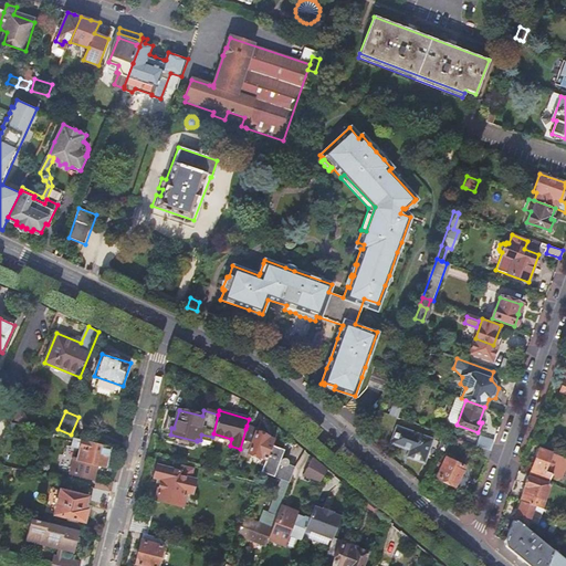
[(273,439),(274,437),(247,426),(245,429),(273,439)]
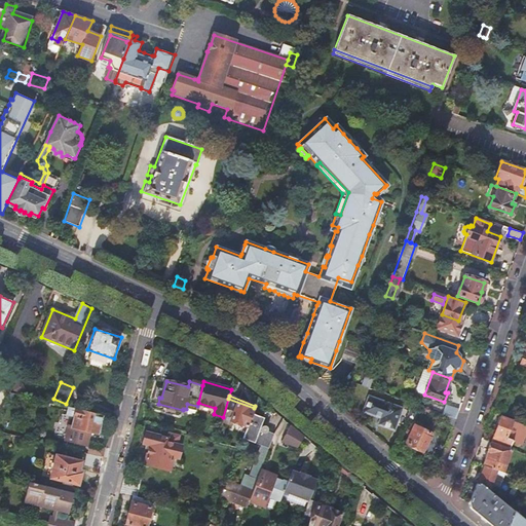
[(369,396),(364,411),(381,417),(378,424),(395,429),(402,408),(369,396)]
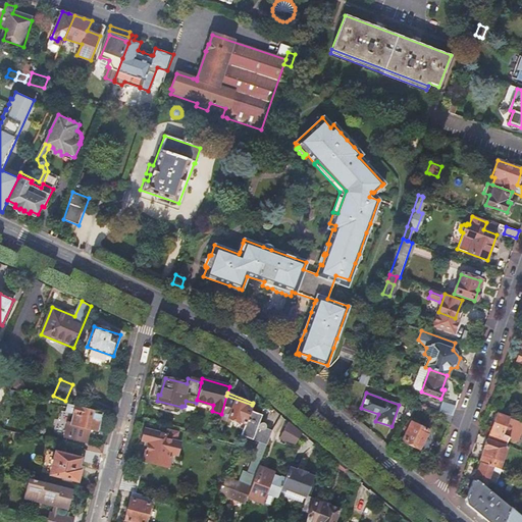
[(250,412),(252,405),(226,396),(221,414),(220,417),(228,420),(229,417),(246,422),(250,412)]
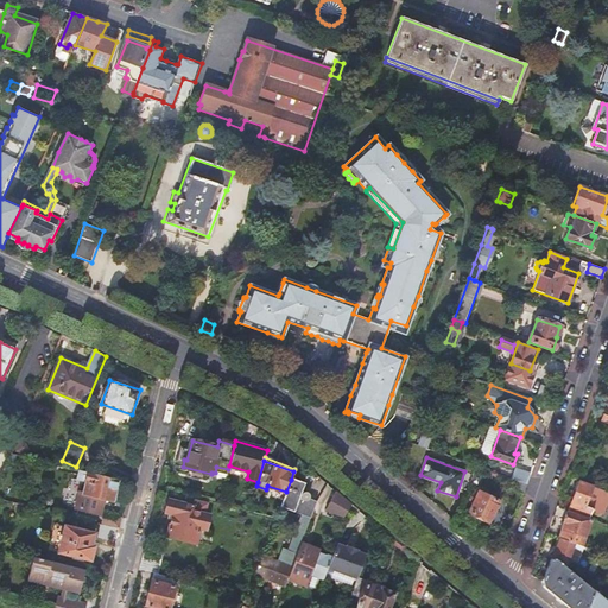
[(86,483),(83,494),(84,495),(82,505),(95,508),(96,502),(103,505),(105,500),(113,502),(119,480),(90,473),(78,470),(76,481),(86,483)]
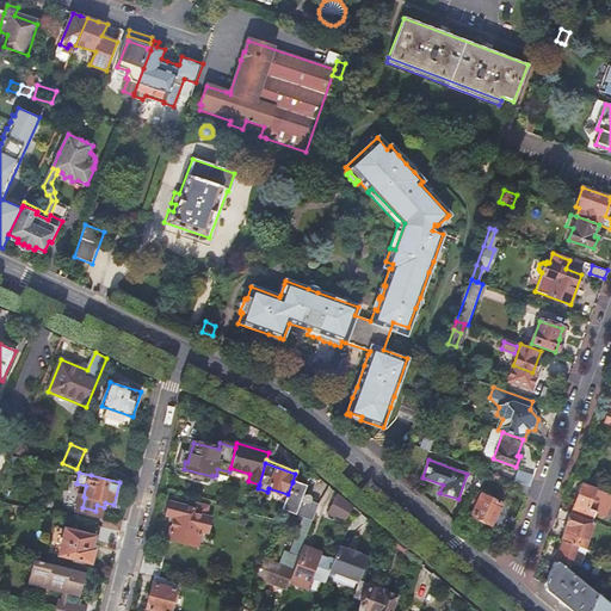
[(514,481),(529,487),(532,479),(519,473),(517,474),(514,481)]
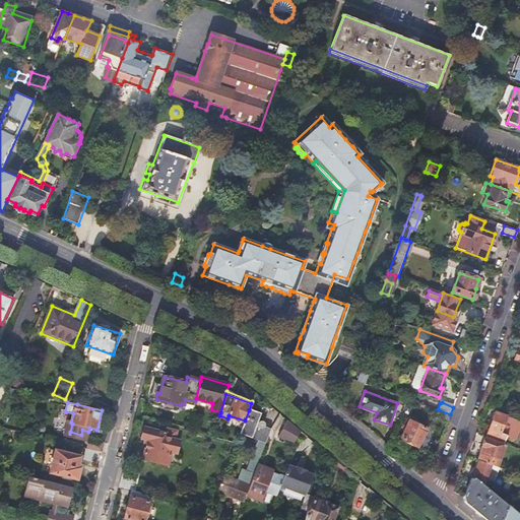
[(447,423),(450,414),(438,409),(435,417),(447,423)]
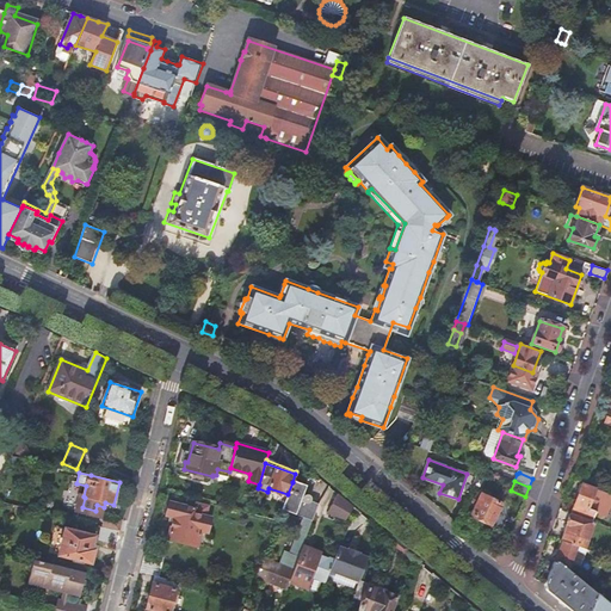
[(302,517),(308,501),(310,500),(310,499),(309,499),(309,498),(308,498),(308,497),(307,497),(306,497),(304,497),(303,498),(303,499),(301,499),(306,487),(292,482),(288,494),(282,508),(302,517)]
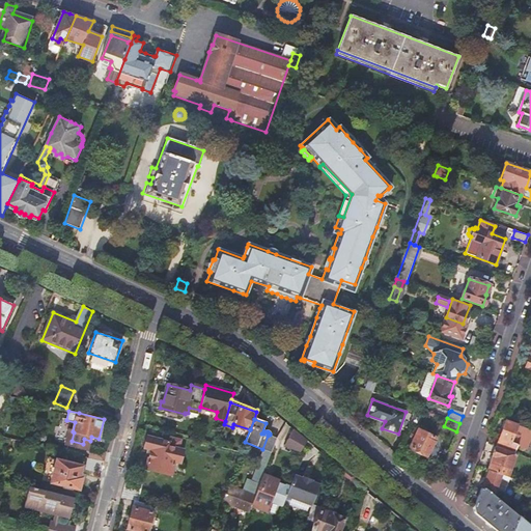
[(496,446),(514,452),(516,446),(527,449),(530,437),(530,429),(505,420),(496,446)]
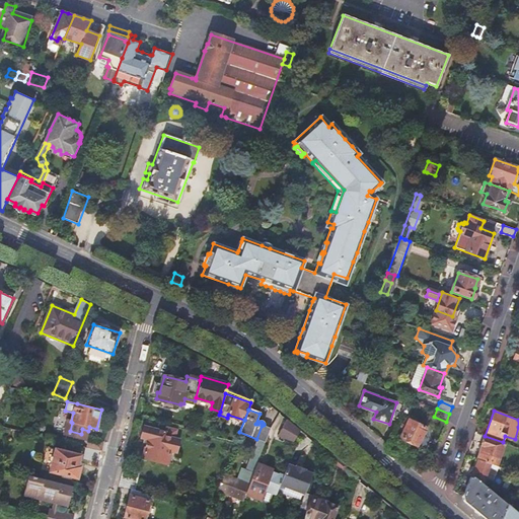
[(410,420),(400,437),(417,446),(426,428),(410,420)]
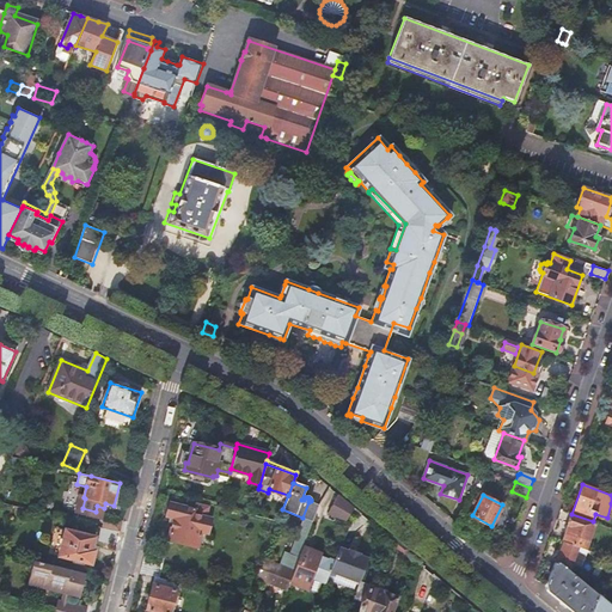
[(355,512),(338,497),(328,516),(347,524),(355,512)]
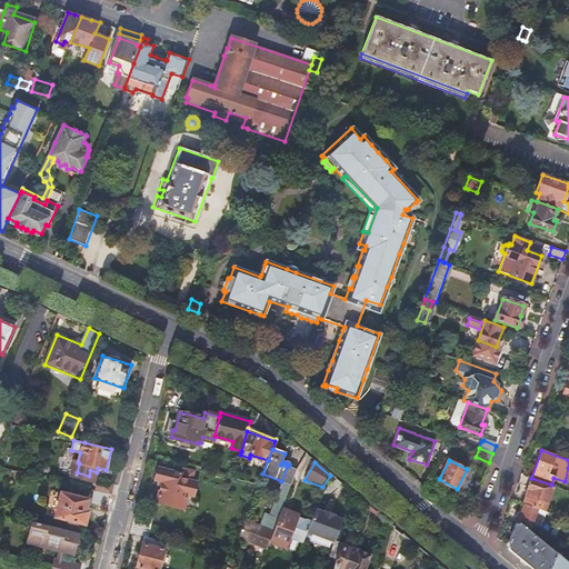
[(193,470),(182,468),(181,472),(159,467),(155,481),(161,482),(157,502),(183,509),(187,495),(193,496),(197,481),(191,480),(193,470)]
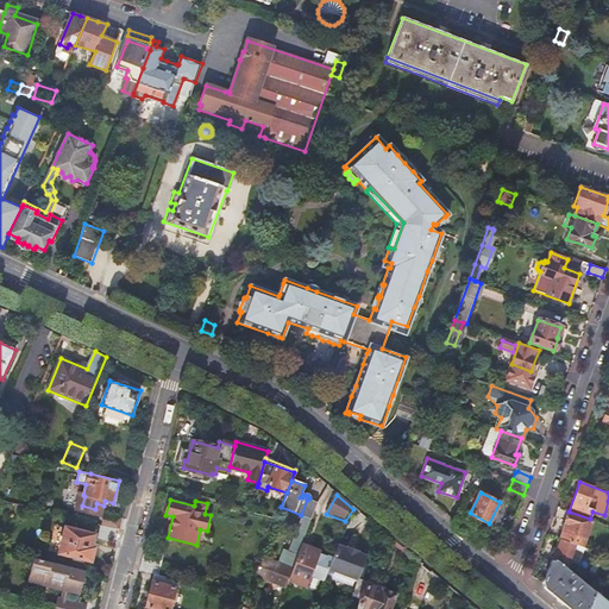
[(255,575),(286,585),(288,581),(301,544),(303,538),(318,503),(307,500),(301,515),(303,516),(289,551),(284,550),(280,564),(262,557),(255,575)]
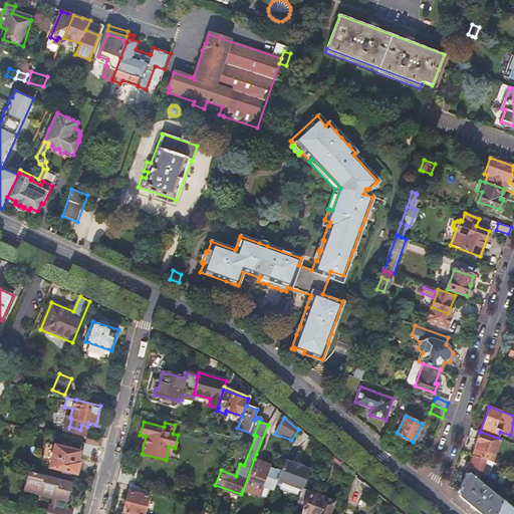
[(480,432),(472,454),(486,459),(491,461),(498,442),(506,445),(507,441),(498,438),(480,432)]
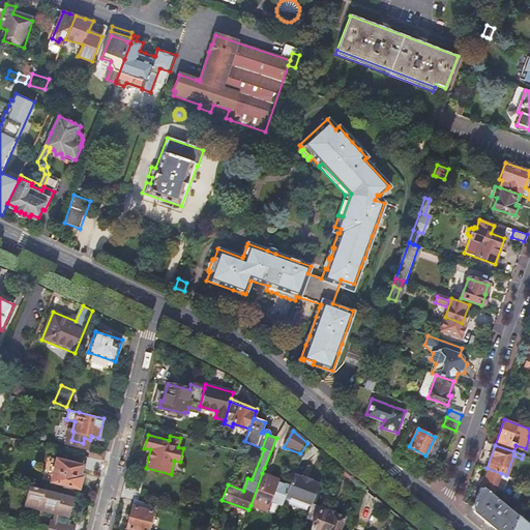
[(89,458),(104,461),(106,453),(91,449),(89,458)]
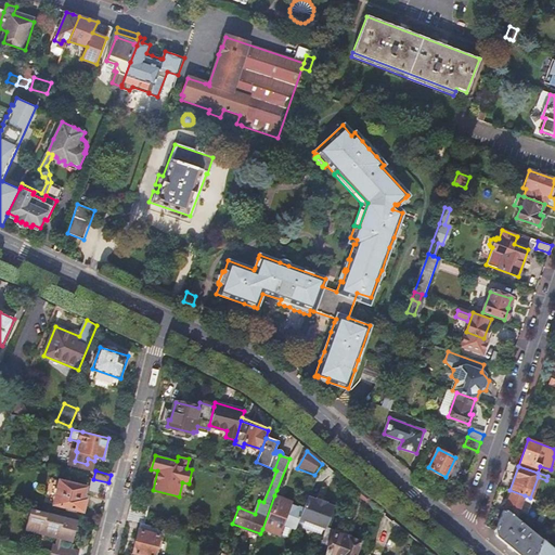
[(86,488),(60,480),(54,504),(82,512),(86,499),(84,499),(86,488)]
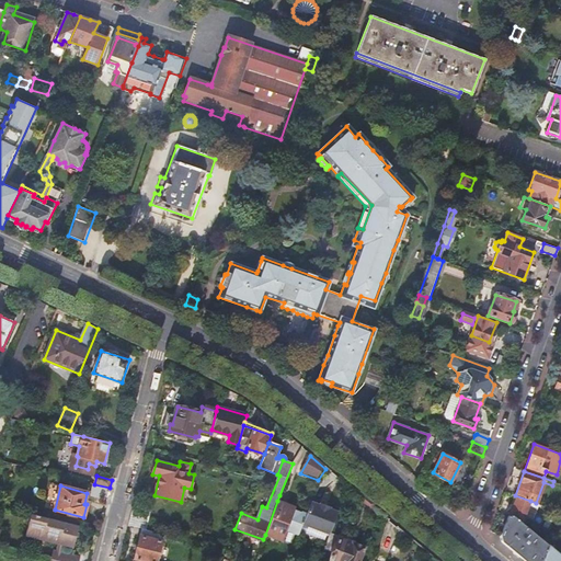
[(530,501),(515,495),(510,511),(501,535),(502,541),(512,550),(525,560),(540,560),(547,545),(522,523),(523,521),(530,501)]
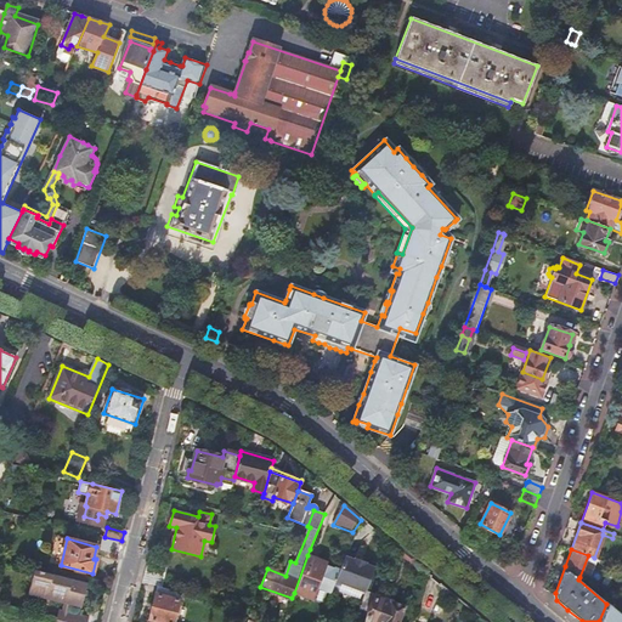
[(307,555),(294,593),(312,600),(317,588),(331,593),(335,582),(340,570),(326,565),(326,563),(307,555)]
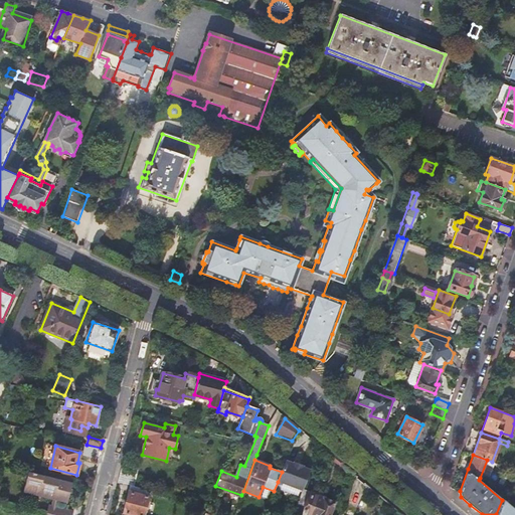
[(303,489),(310,470),(303,468),(303,466),(294,463),(293,464),(286,461),(282,472),(278,482),(303,491),(303,489)]
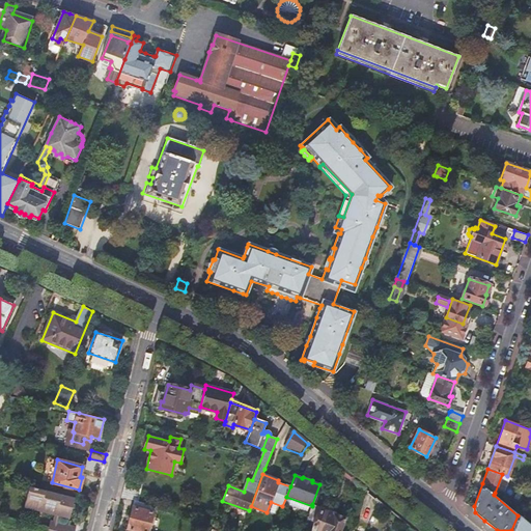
[(75,497),(29,485),(25,506),(33,508),(34,505),(43,507),(42,510),(56,514),(61,515),(70,518),(75,497)]
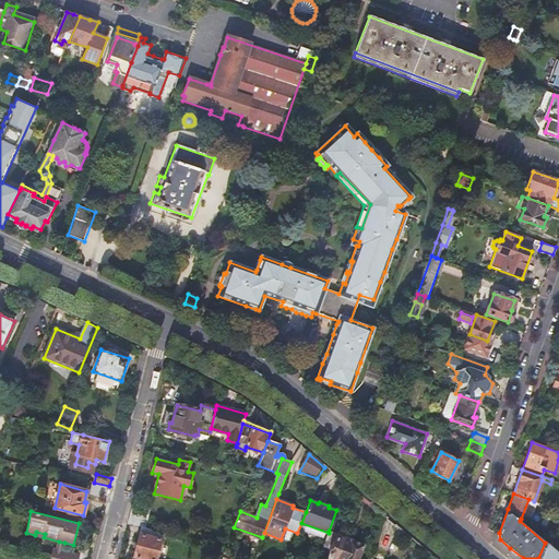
[(158,538),(161,531),(145,527),(141,526),(133,556),(146,558),(155,558),(161,538),(158,538)]
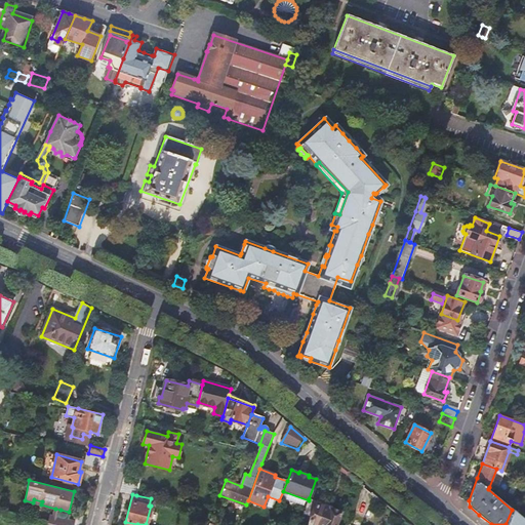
[(309,498),(309,500),(304,513),(312,516),(308,524),(338,524),(342,515),(331,511),(333,508),(309,498)]
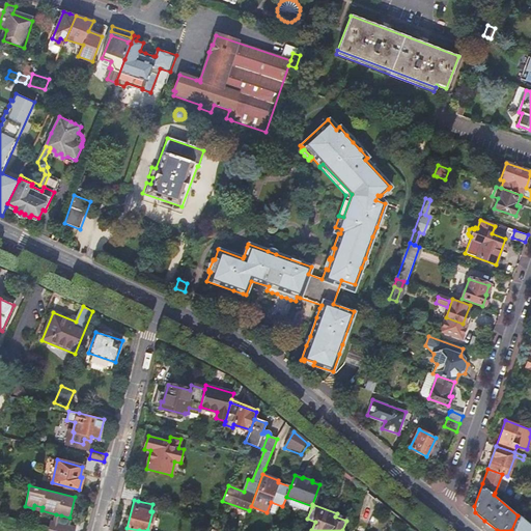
[(530,530),(530,526),(518,515),(511,530),(530,530)]
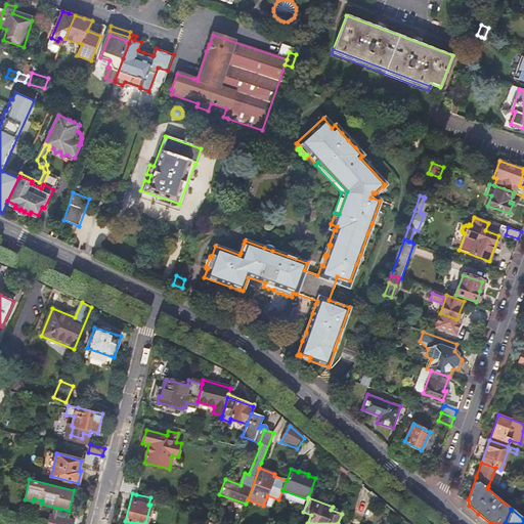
[(50,515),(49,518),(74,523),(75,520),(58,517),(53,515),(50,515)]
